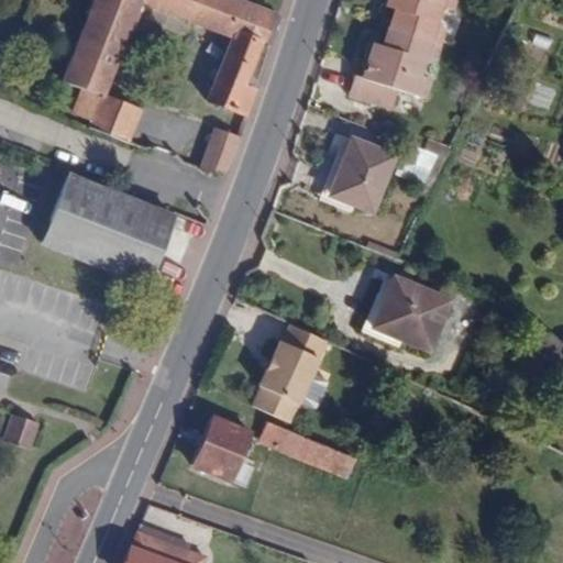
[(279,17),(234,0),(92,0),(62,83),(84,90),(76,113),(94,120),(103,98),(139,3),(232,37),(208,99),(249,114),(257,87),(245,83),(263,42),(271,44),(279,17)]
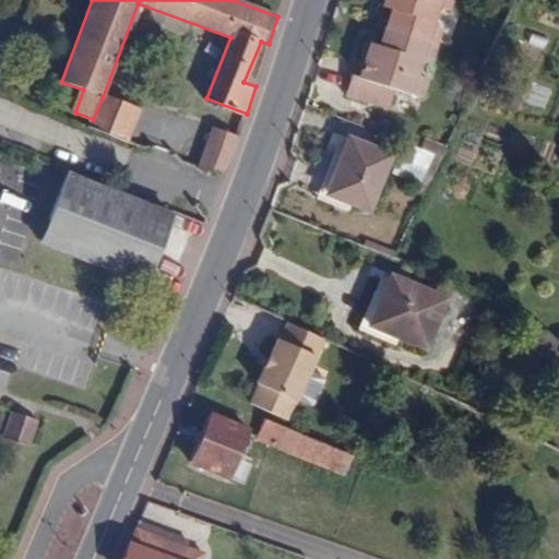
[(399,11),(393,31),(436,44),(439,30),(436,22),(432,21),(437,6),(448,10),(450,0),(383,0),(382,7),(399,11)]
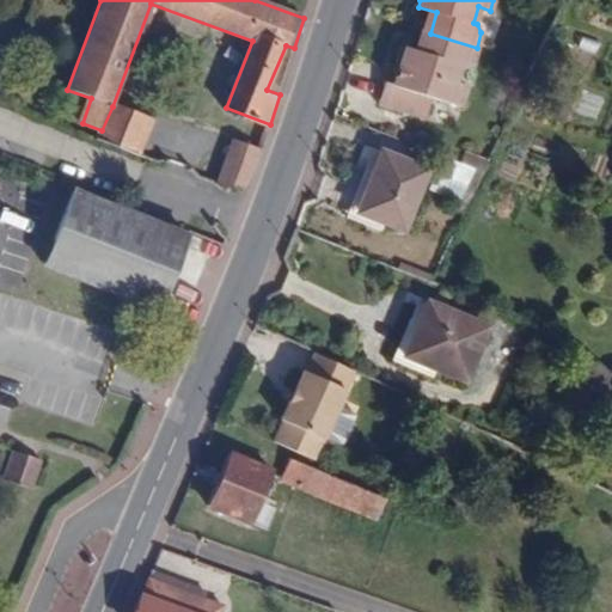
[(477,48),(430,34),(423,54),(404,47),(392,85),(384,83),(378,103),(424,117),(432,97),(459,108),(466,86),(454,81),(459,65),(463,67),(472,61),(477,48)]
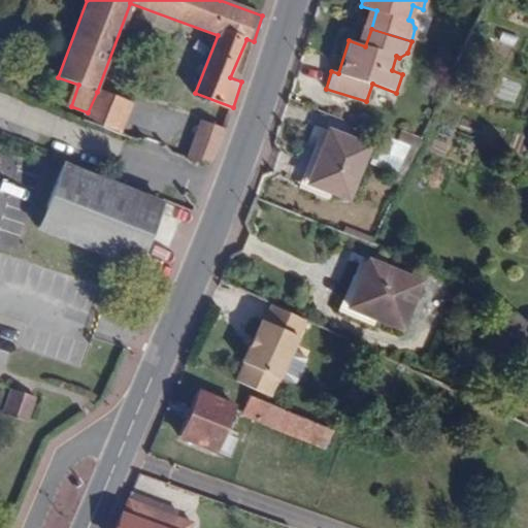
[(130,103),(98,90),(97,92),(88,112),(84,121),(116,133),(130,103)]
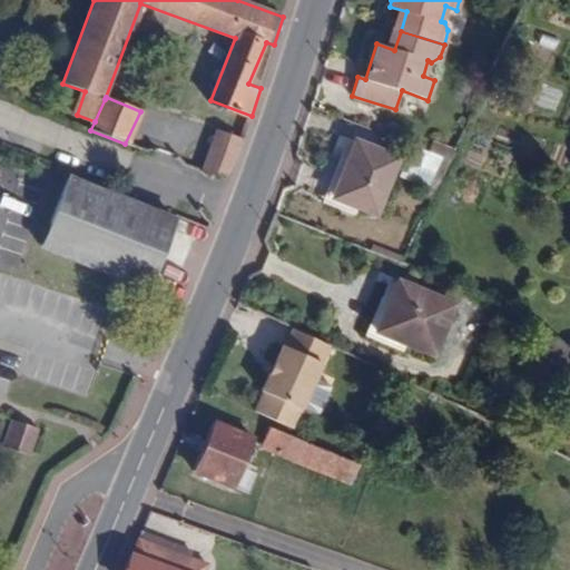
[(232,174),(245,137),(220,128),(205,170),(213,179),(222,175),(232,174)]
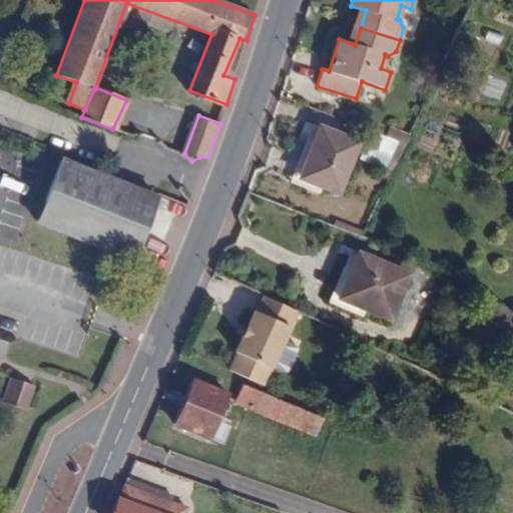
[(364,144),(319,127),(313,143),(323,146),(310,180),(345,194),(364,144)]
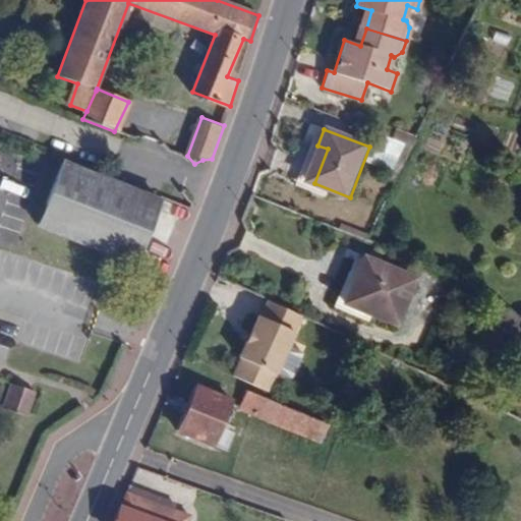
[(135,264),(161,200),(63,161),(38,224),(135,264)]
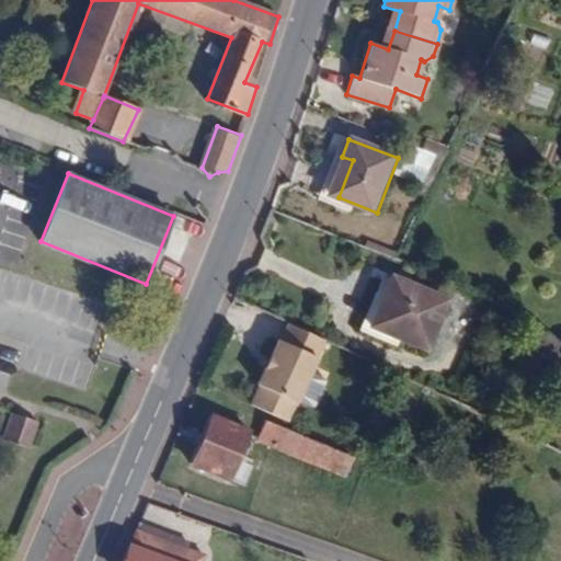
[(447,298),(390,277),(369,328),(426,348),(447,298)]
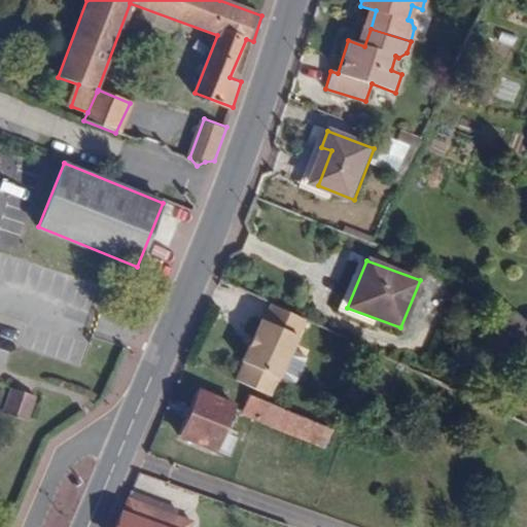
[(288,352),(304,319),(272,304),(264,320),(260,318),(253,335),(256,337),(252,346),(248,345),(241,360),(244,362),(236,381),(268,396),(278,375),(294,383),(305,360),(288,352)]
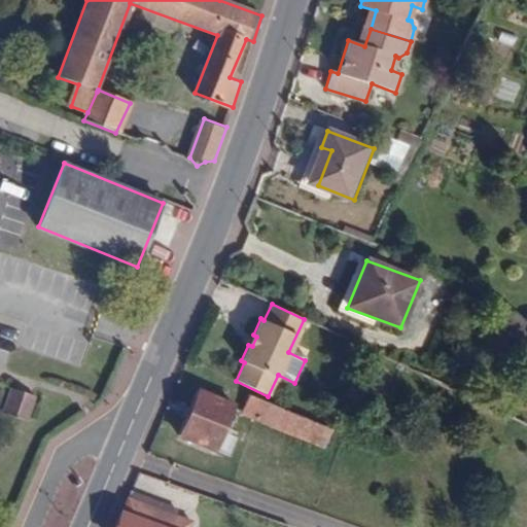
[(26,417),(34,392),(8,385),(2,410),(26,417)]
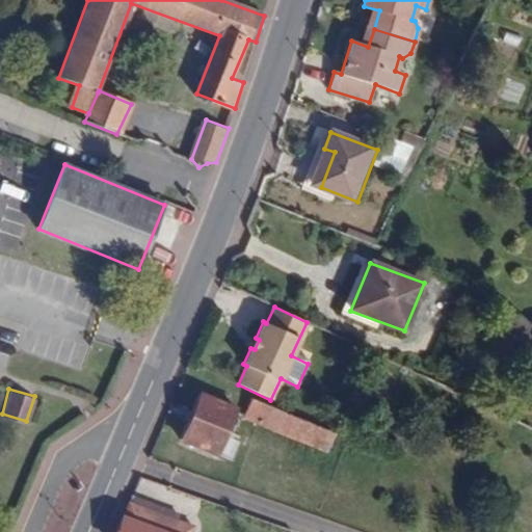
[(236,409),(198,394),(181,439),(218,454),(223,441),(230,443),(232,436),(227,434),(236,409)]
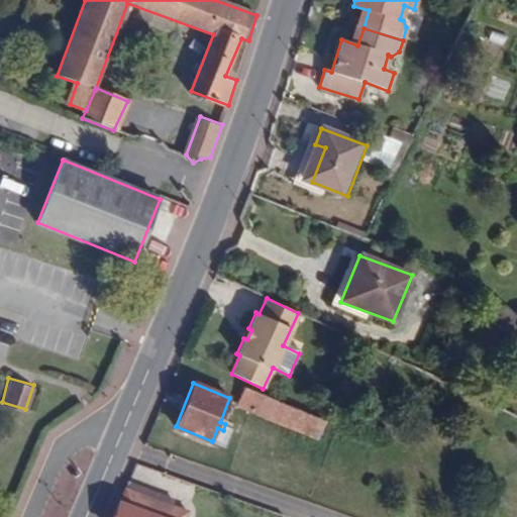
[(325,419),(243,387),(236,403),(289,425),(291,420),(320,432),(325,419)]
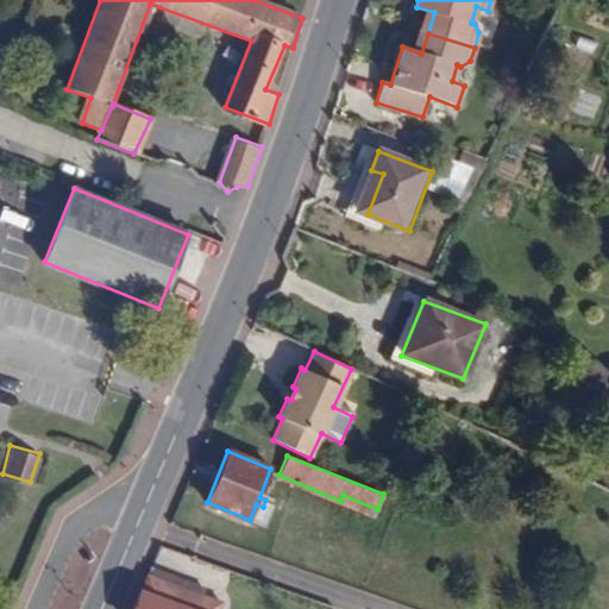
[(215,608),(219,602),(145,575),(132,608),(215,608)]
